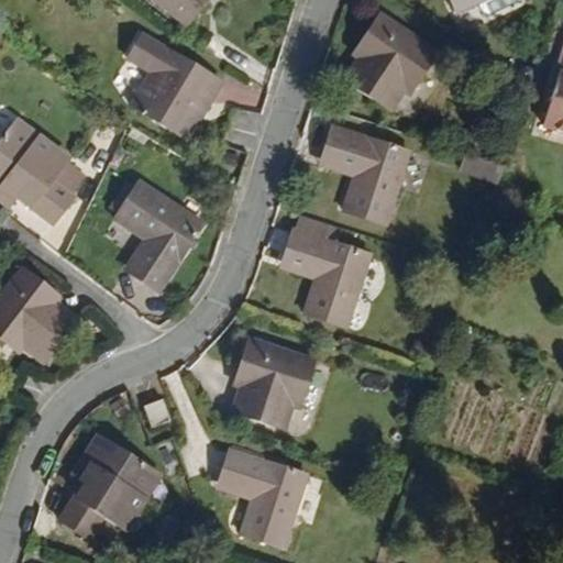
[(164,0),(188,20),(206,0),(164,0)]
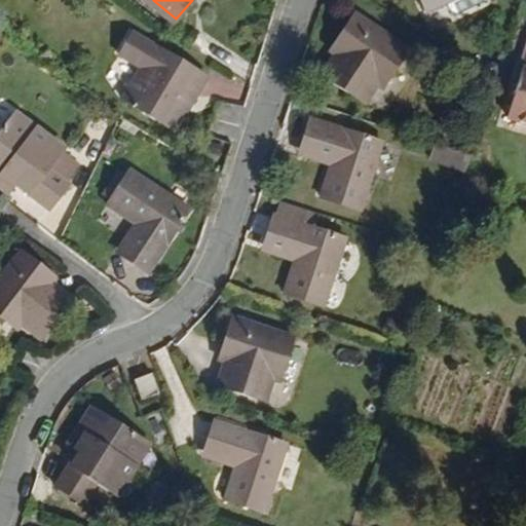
[(480,0),(422,0),(428,11),(448,1),(453,10),(460,10),(480,0)]
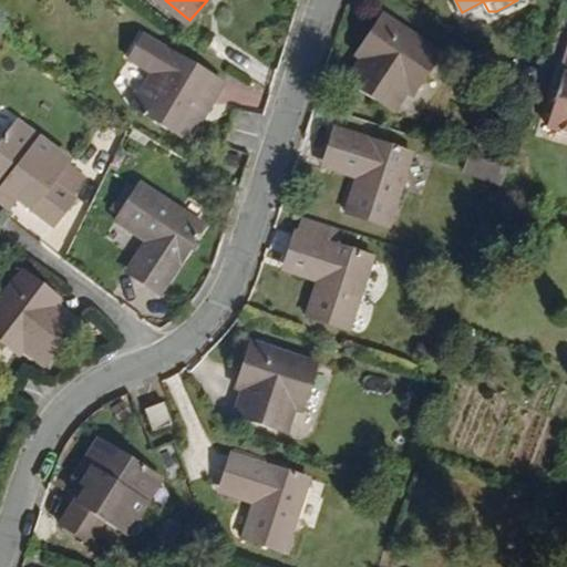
[(378,42),(368,57),(351,81),(397,110),(413,85),(419,90),(444,51),(383,11),(368,35),(378,42)]
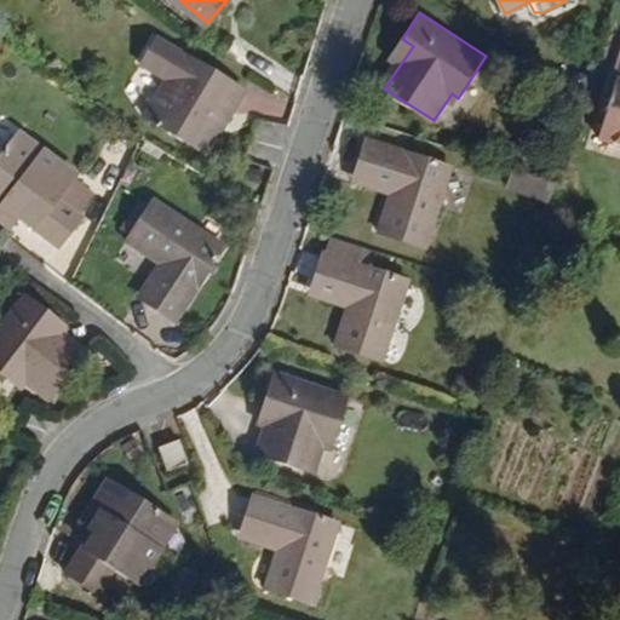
[(205,150),(242,82),(153,33),(137,62),(166,78),(144,118),(205,150)]
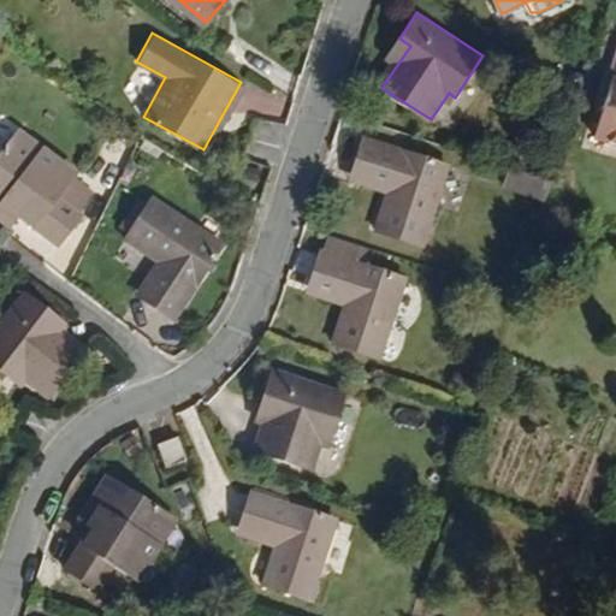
[(389,55),(400,61),(410,46),(400,39),(389,55)]
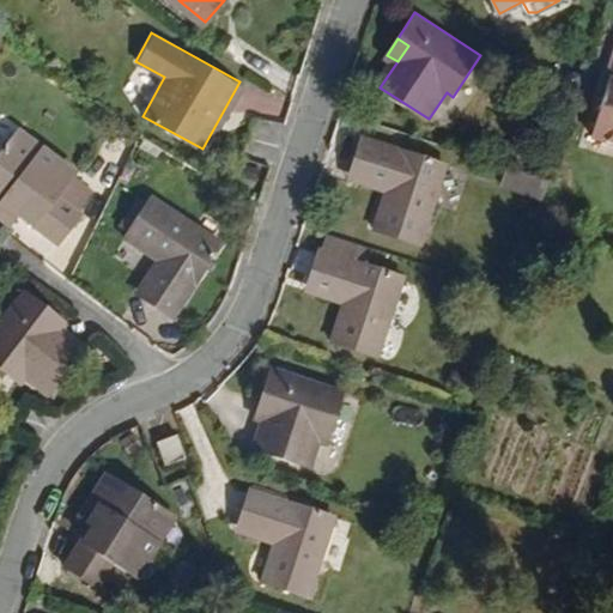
[(612,73),(594,140),(612,145),(612,73)]
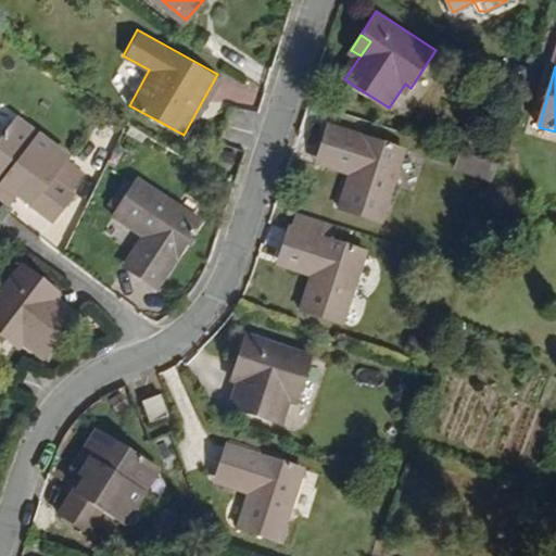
[(336,115),(327,142),(356,153),(353,164),(341,200),(384,215),(409,140),(336,115)]
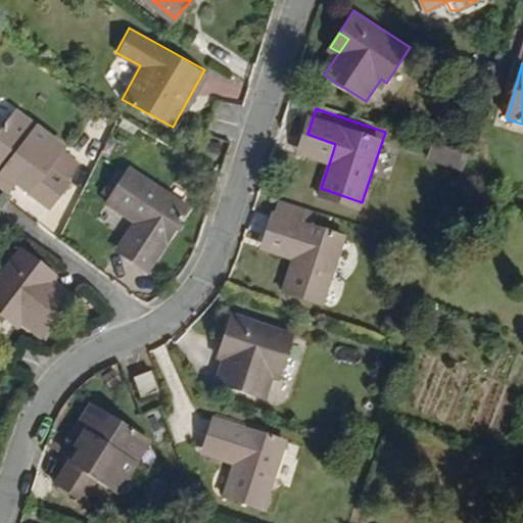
[(60,153),(63,149),(15,112),(0,131),(0,182),(10,191),(17,182),(51,208),(70,184),(66,180),(78,167),(60,153)]
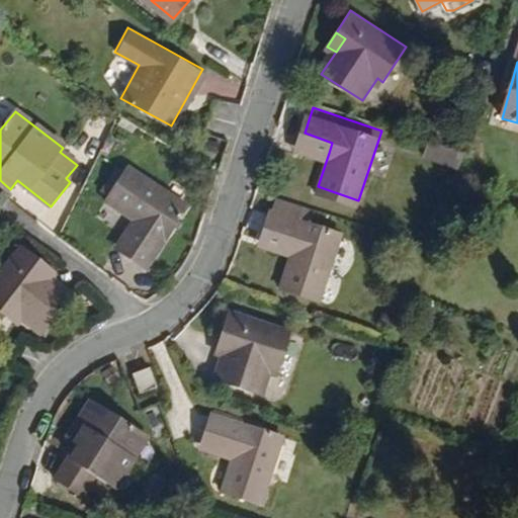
[(332,143),(305,133),(301,143),(329,153),(332,143)]
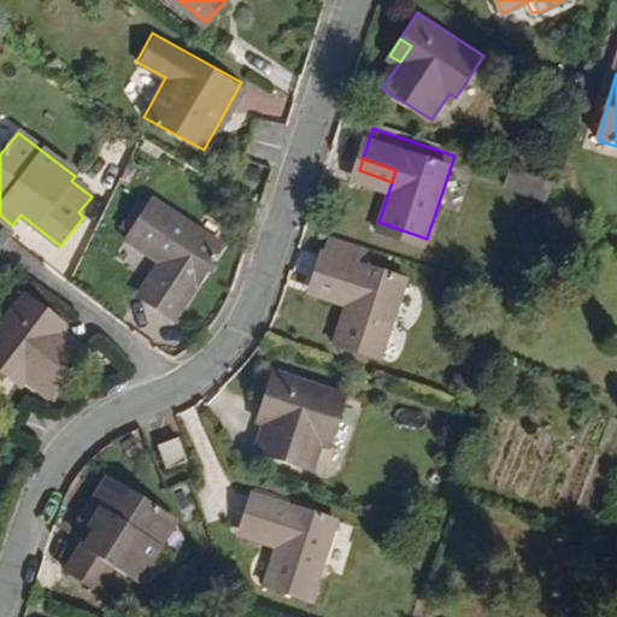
[(503,188),(545,203),(552,181),(510,166),(503,188)]
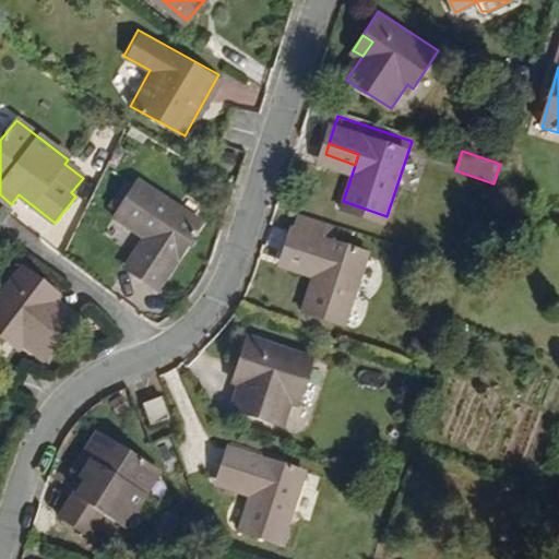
[(102,214),(110,221),(135,181),(126,175),(102,214)]
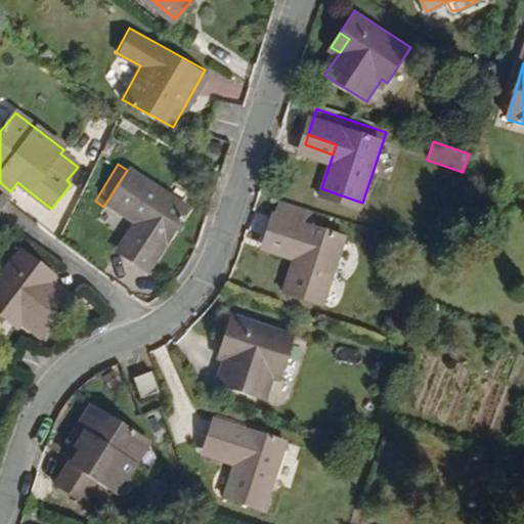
[(143,231),(127,258),(150,272),(190,209),(127,170),(103,207),(135,226),(143,231)]
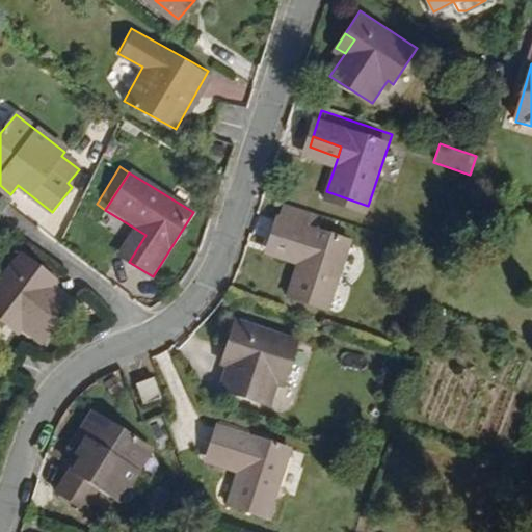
[(303,245),(300,256),(289,291),(330,304),(353,233),(283,210),(273,236),(303,245)]
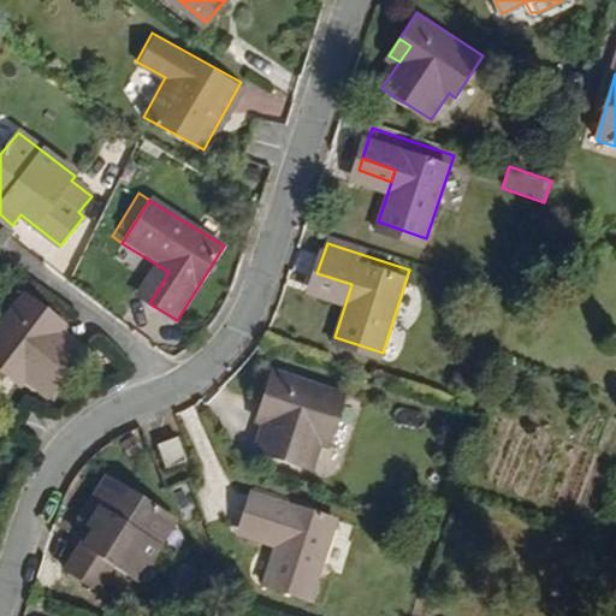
[(140,297),(149,303),(169,272),(159,266),(140,297)]
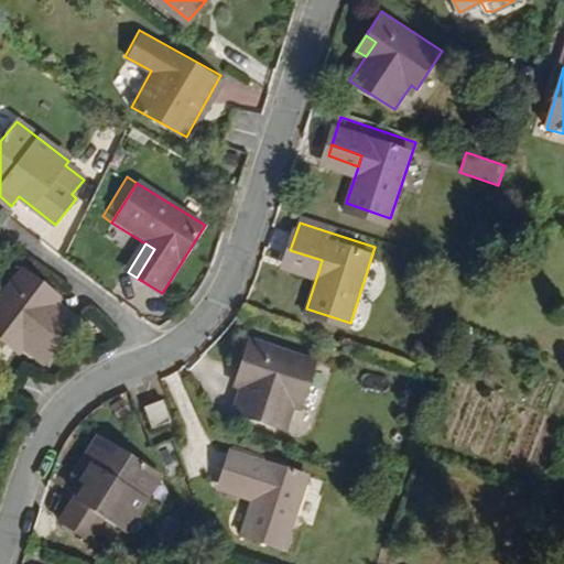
[(288,261),(318,271),(322,260),(290,250),(288,261)]
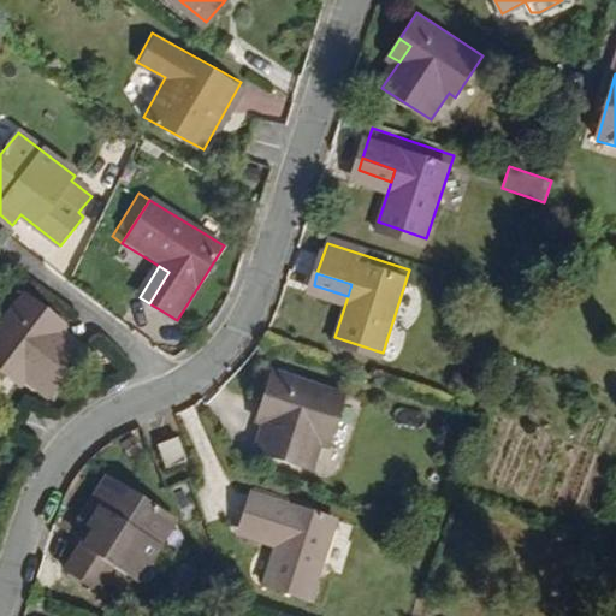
[(86,349),(61,330),(46,319),(53,309),(28,289),(0,325),(0,368),(21,384),(25,377),(49,396),(86,349)]
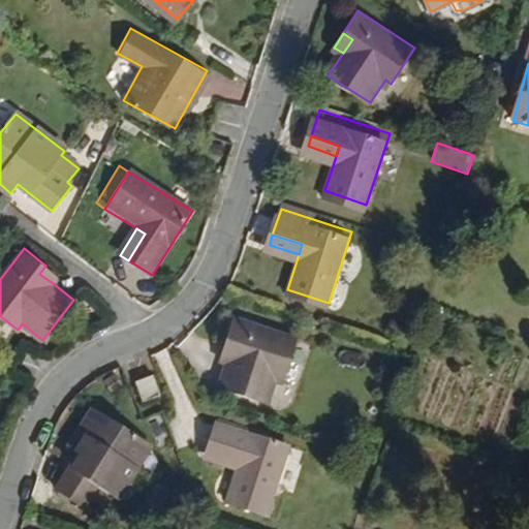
[(39,274),(53,283),(59,275),(45,266),(39,274)]
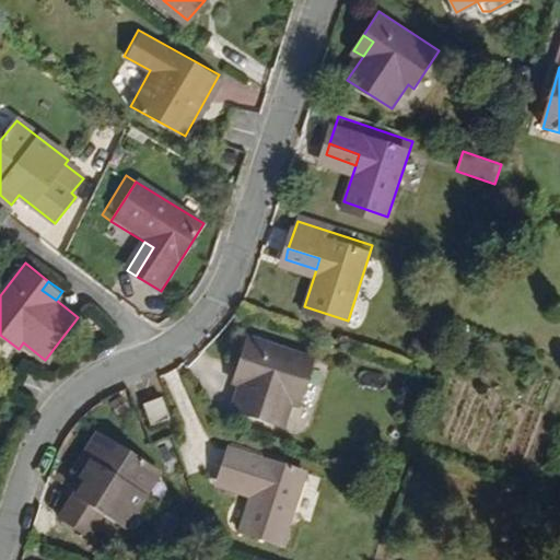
[(247,336),(238,364),(247,368),(242,384),(233,411),(284,428),(293,400),(301,403),(316,358),(247,336)]
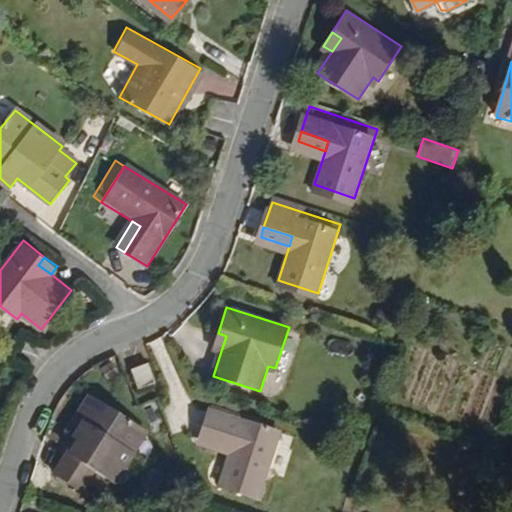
[(226,336),(218,333),(213,348),(221,351),(226,336)]
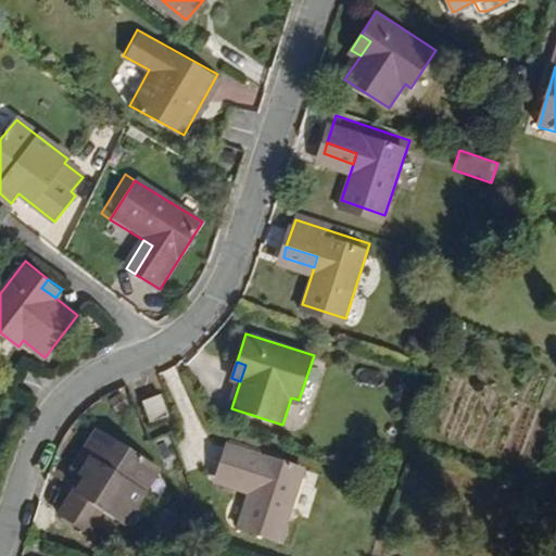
[(168,413),(160,391),(141,397),(150,420),(168,413)]
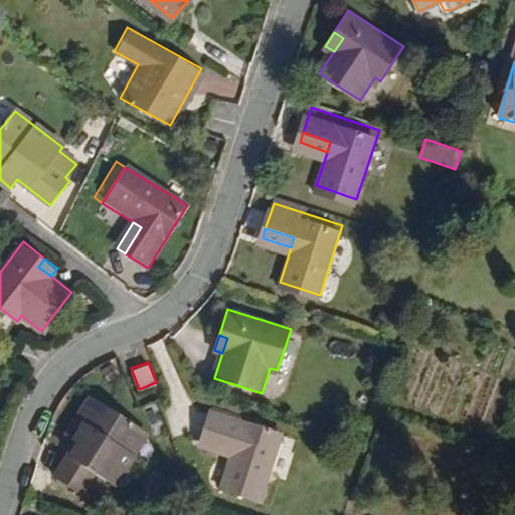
[(111,482),(144,430),(91,396),(67,434),(75,440),(53,475),(78,491),(92,470),(111,482)]
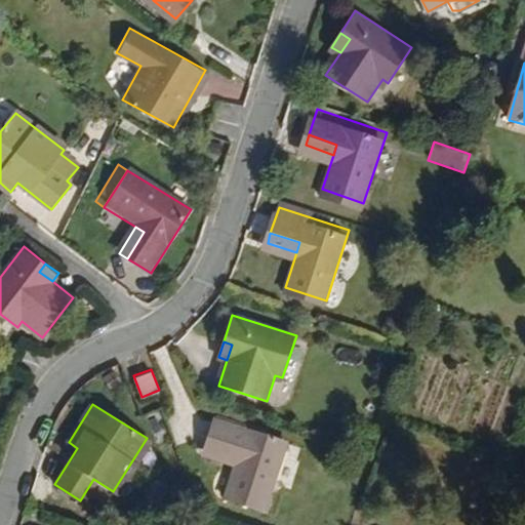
[(217,417),(208,443),(237,452),(234,462),(223,497),(264,511),(286,440),(217,417)]
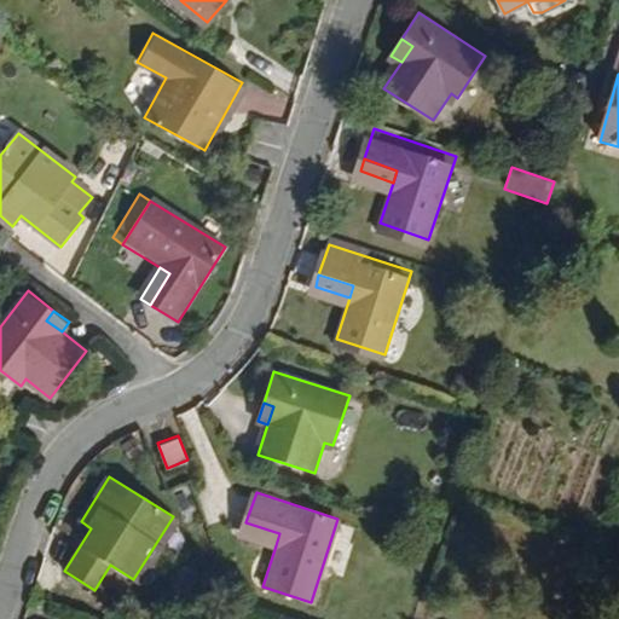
[(279,533),(246,522),(242,534),(276,545),(279,533)]
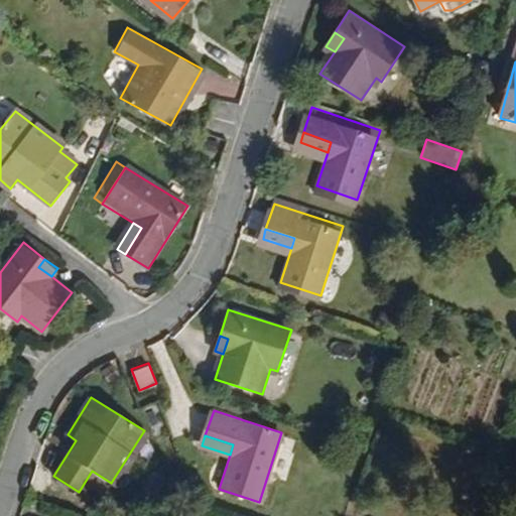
All buildings are outlined.
